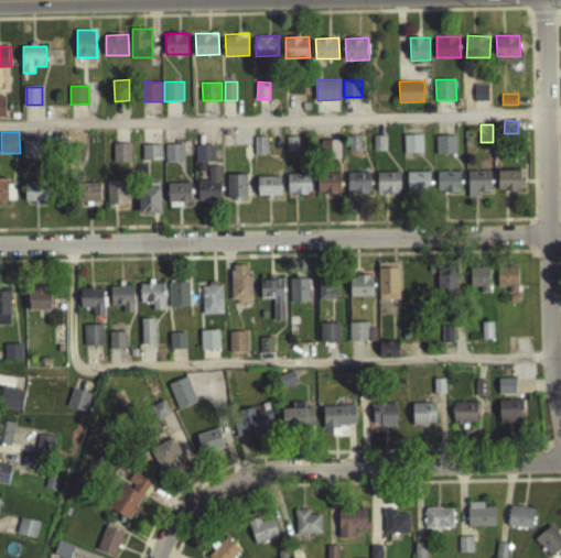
[(387,150),(387,134),(375,134),(375,150),(387,150)]
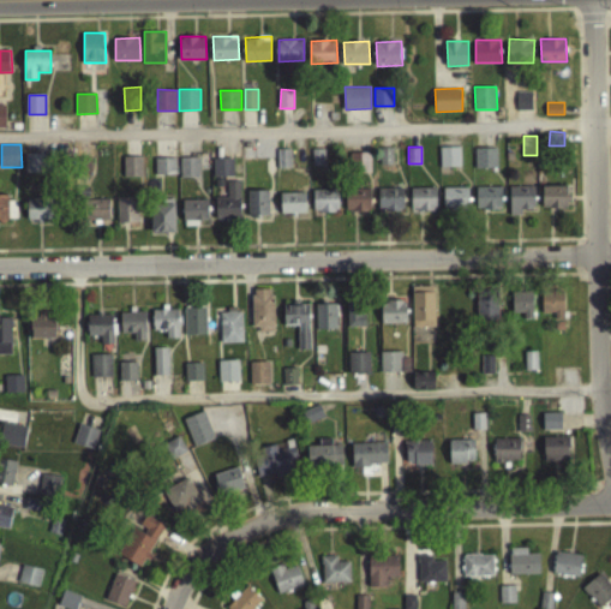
[(442,167),(462,166),(462,147),(442,147),(442,167)]
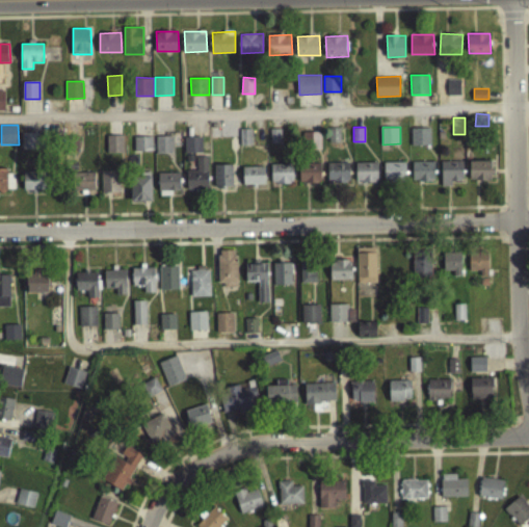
[(431,145),(431,127),(413,128),(413,146),(431,145)]
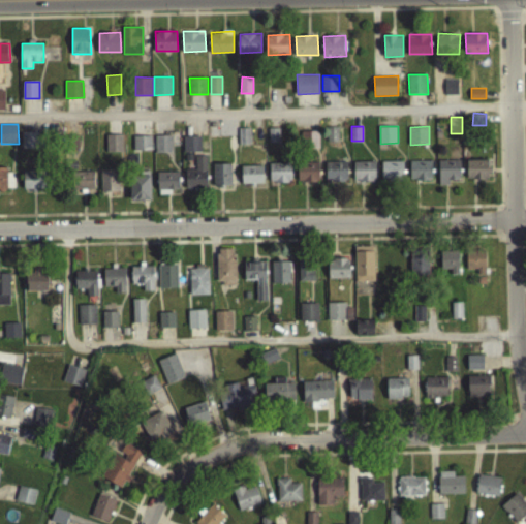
[(281,127),(270,128),(270,143),(282,143),(281,127)]
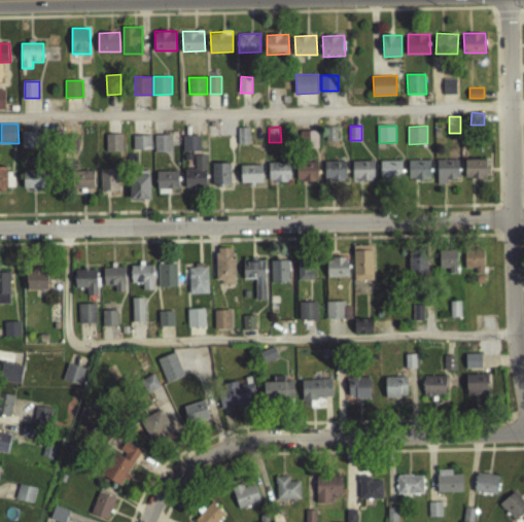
[(338,127),(326,127),(327,140),(338,140),(338,127)]
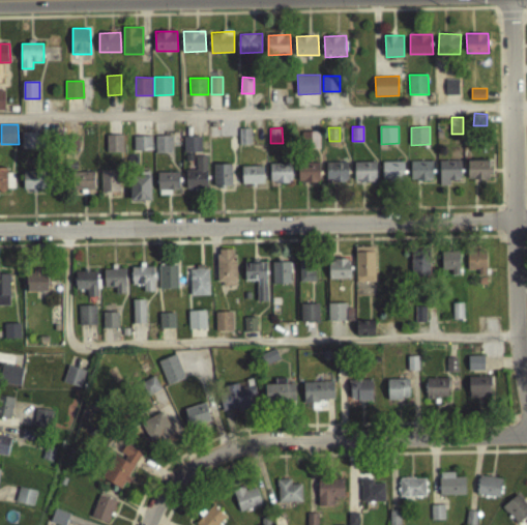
[(241,144),(253,144),(253,128),(240,128),(241,144)]
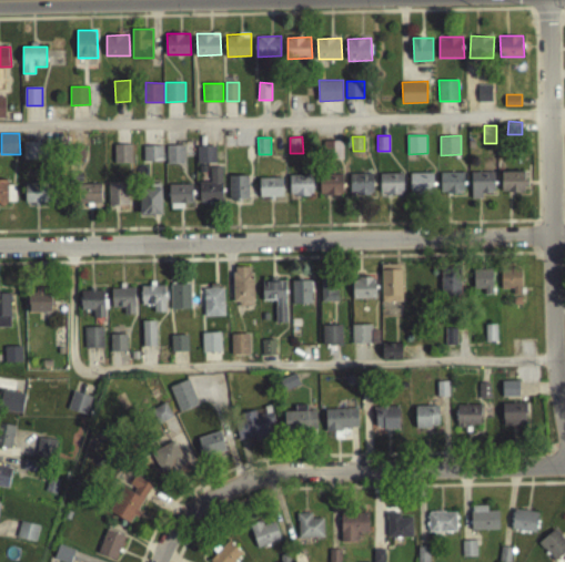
[(325,141),(326,159),(344,157),(344,140),(325,141)]
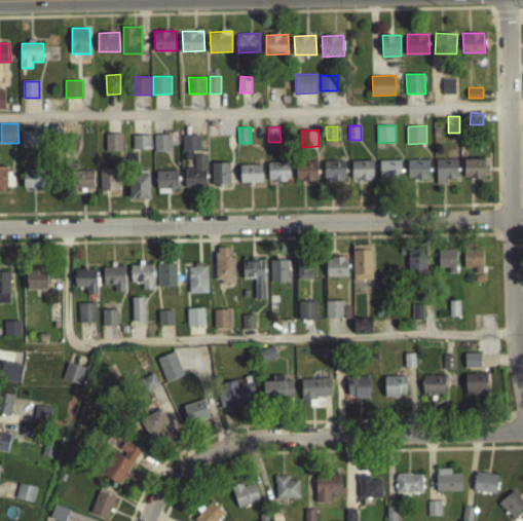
[(41,131),(23,132),(24,147),(41,147),(41,131)]
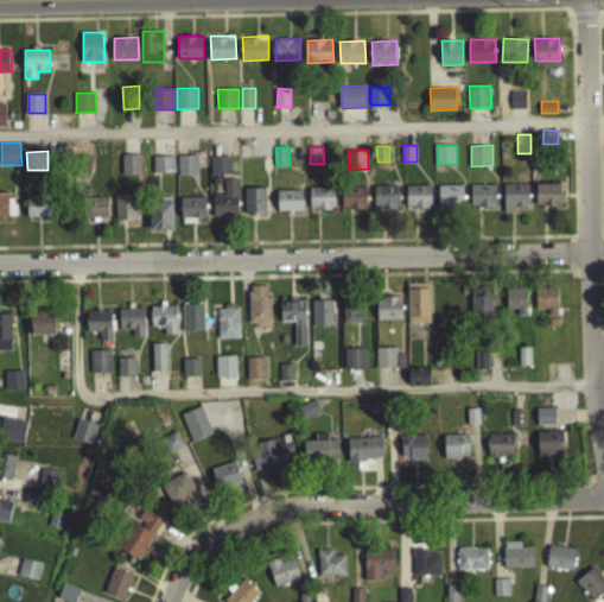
[(142,154),(124,154),(124,173),(142,173),(142,154)]
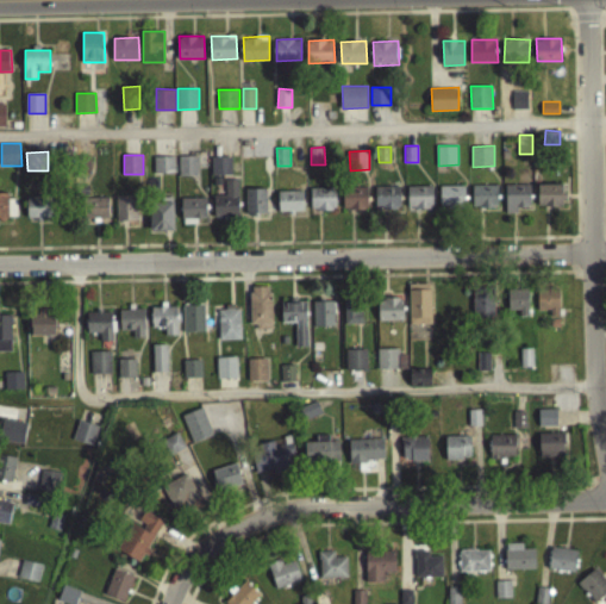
[(180,156),(181,176),(200,175),(199,155),(180,156)]
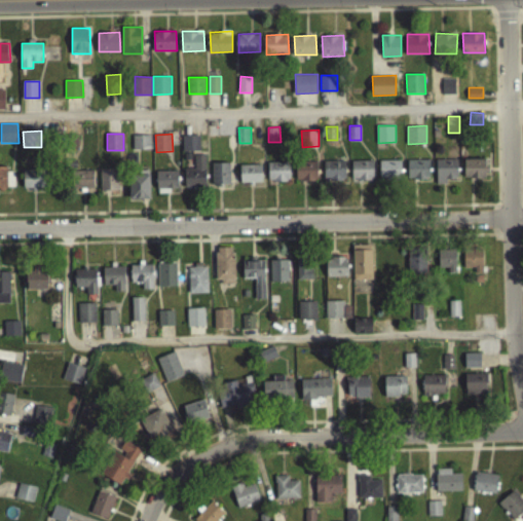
[(134,149),(152,149),(152,135),(134,135),(134,149)]
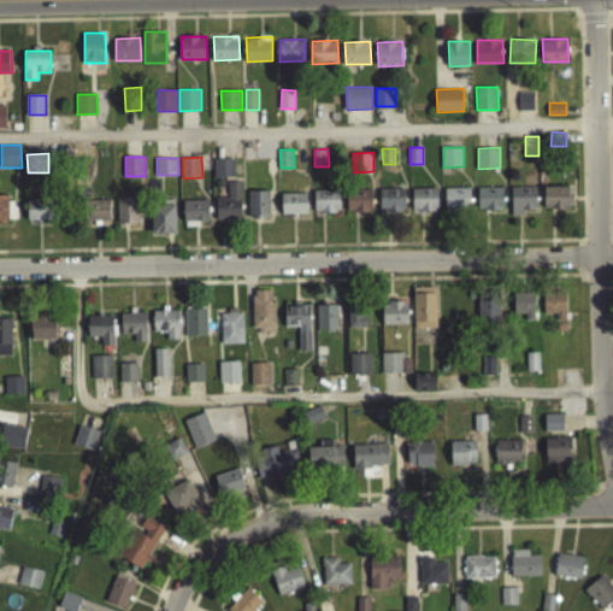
[(236,176),(235,158),(214,158),(216,177),(236,176)]
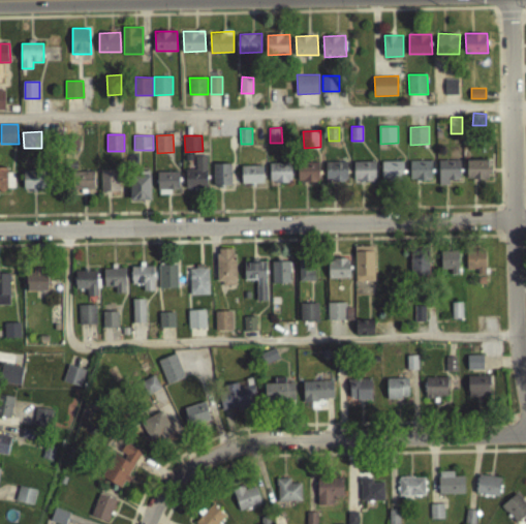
[(208,155),(197,155),(197,170),(186,170),(187,187),(209,187),(208,155)]
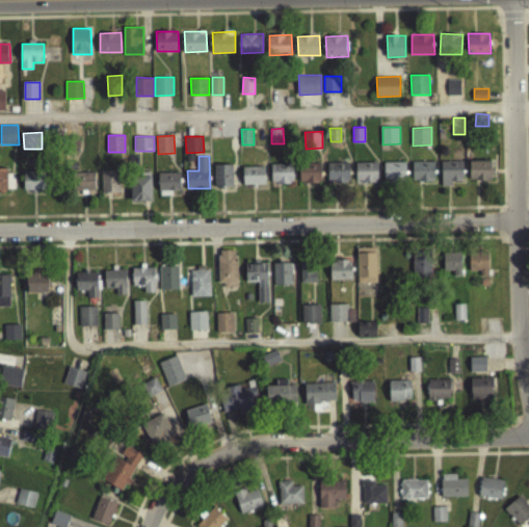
[(471,180),(493,180),(493,160),(471,161),(471,180)]
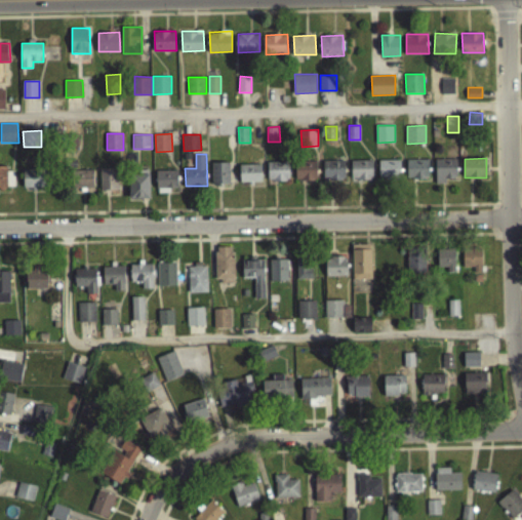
[(352,160),(353,181),(374,181),(374,159),(352,160)]
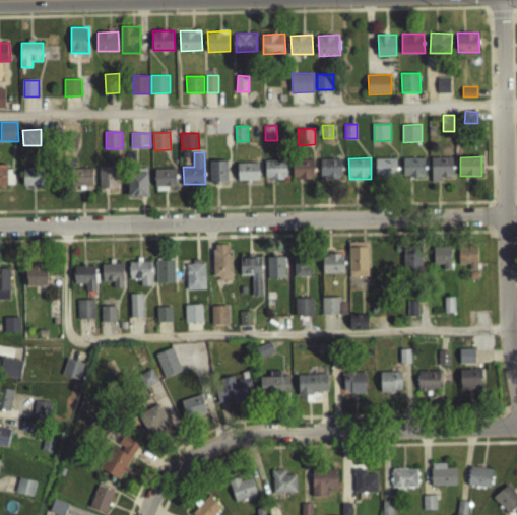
[(398,158),(377,157),(377,178),(398,178),(398,158)]
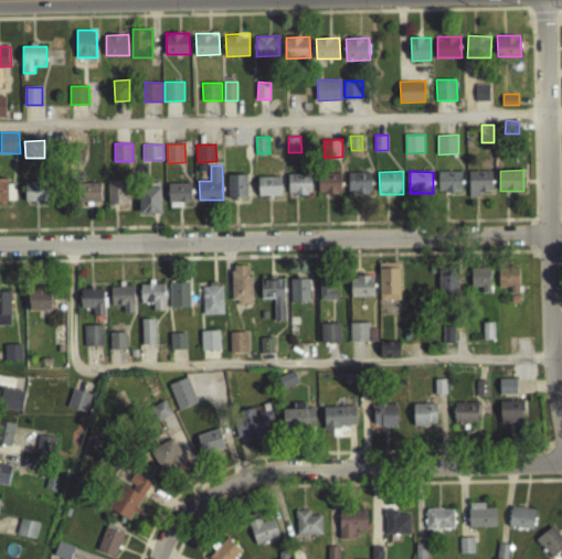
[(438,171),(439,192),(463,192),(463,171),(438,171)]
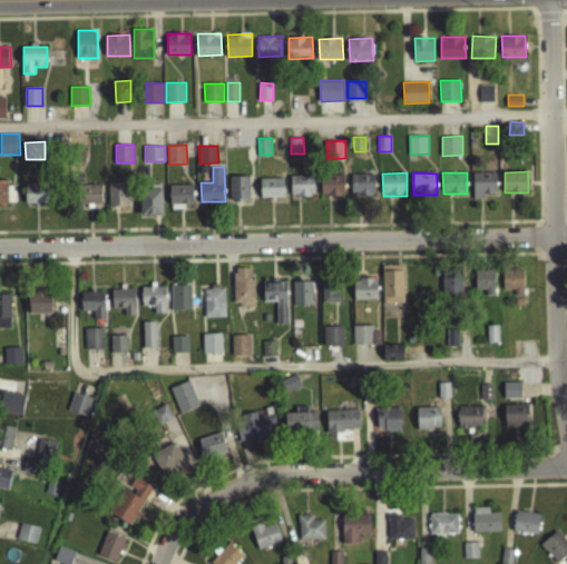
[(497,172),(473,172),(475,199),(486,198),(486,194),(498,194),(497,172)]
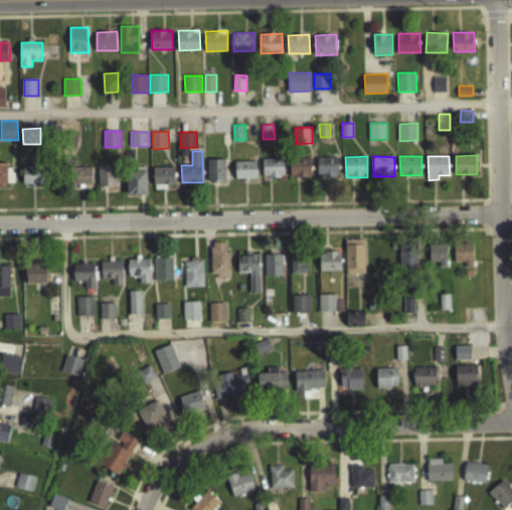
[(312,157),(291,158),(291,177),(312,177),(312,157)]
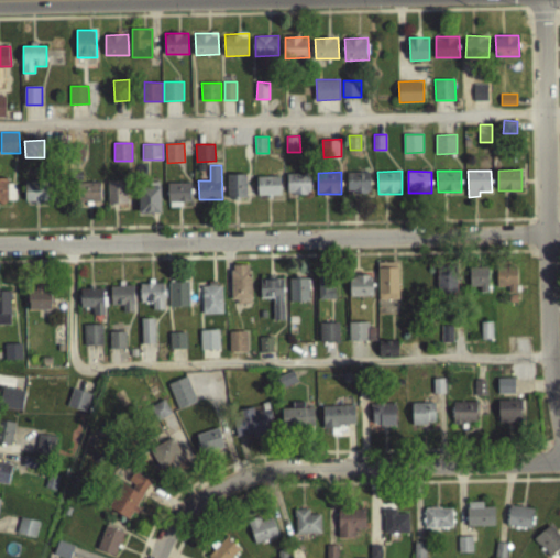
[(372,172),(348,172),(348,194),(371,194),(372,172)]
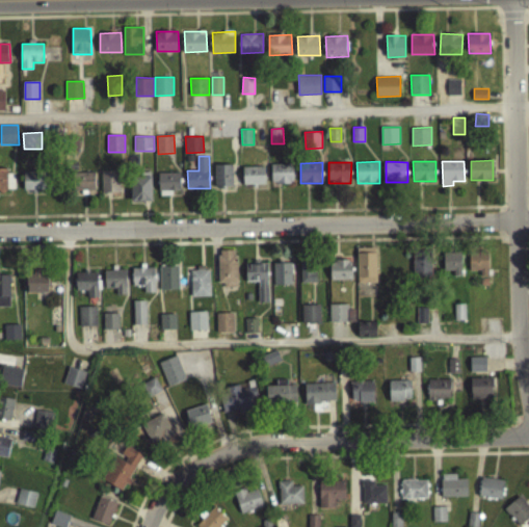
[(272,164),(272,183),(295,183),(294,163),(272,164)]
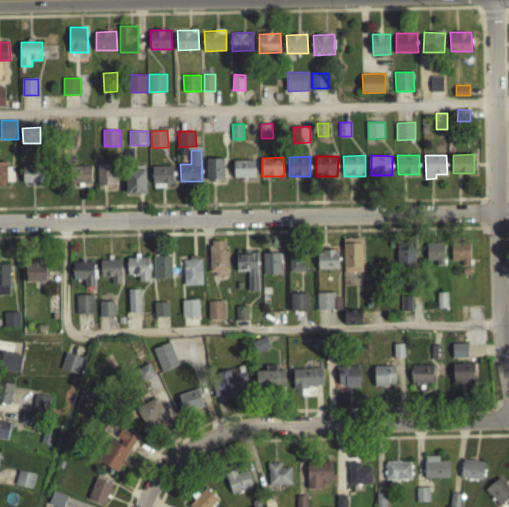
[(225,178),(225,158),(207,158),(208,179),(225,178)]
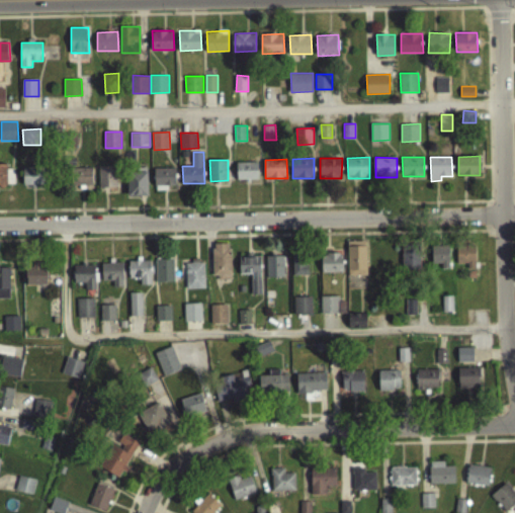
[(259,162),(238,162),(238,179),(259,179),(259,162)]
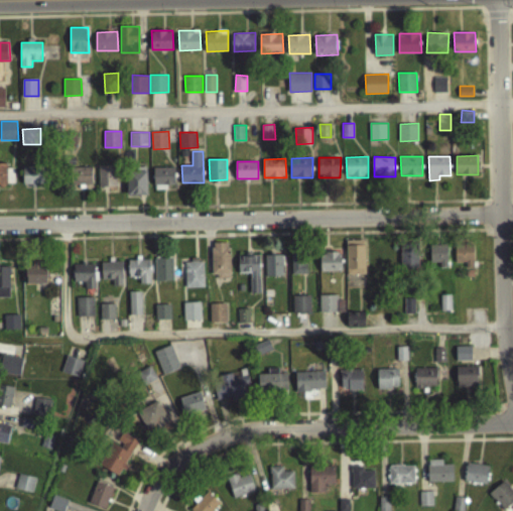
[(0,184),(15,184),(15,164),(0,164),(0,184)]
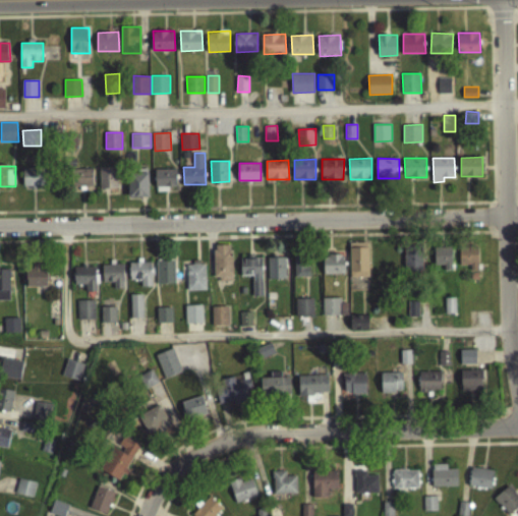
[(118,188),(118,166),(101,167),(101,188),(118,188)]
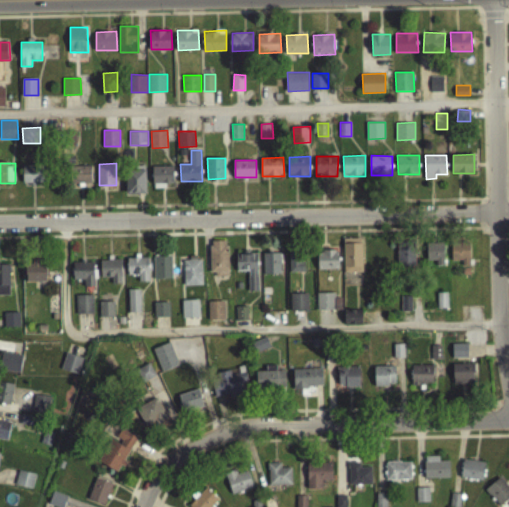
[(46,182),(45,164),(23,165),(24,183),(46,182)]
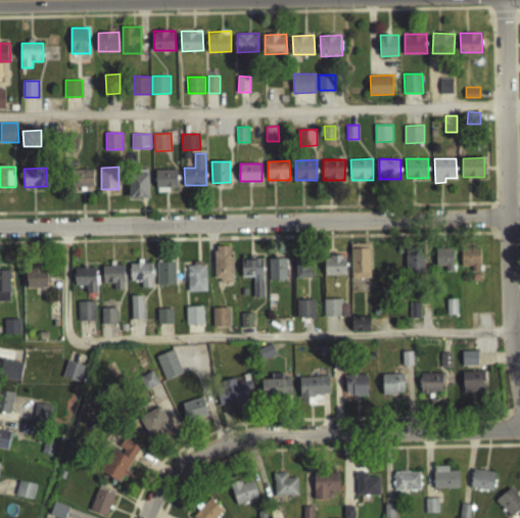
[(95,186),(94,169),(74,170),(74,187),(95,186)]
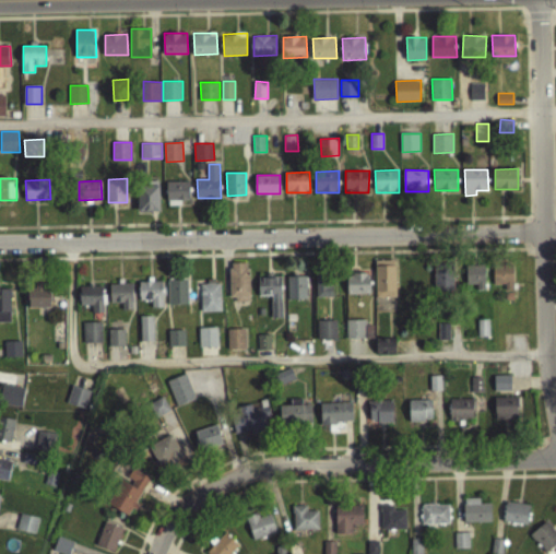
[(191,180),(168,180),(167,200),(190,200),(191,180)]
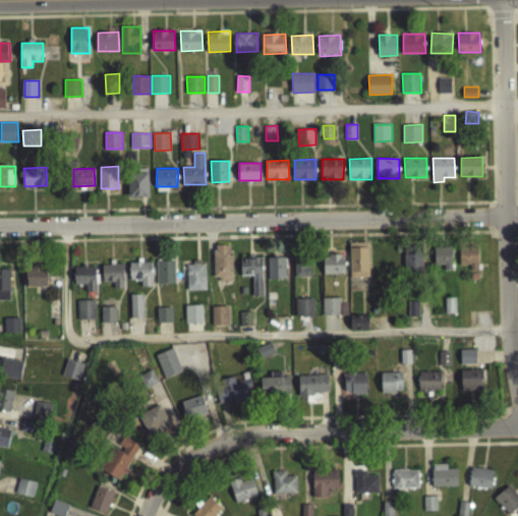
[(150,196),(150,170),(129,171),(130,197),(150,196)]
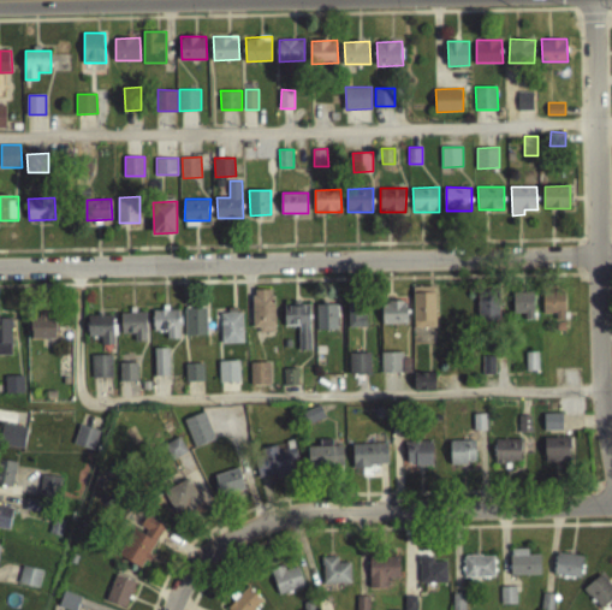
[(415,321),(438,321),(437,286),(415,286),(415,321)]
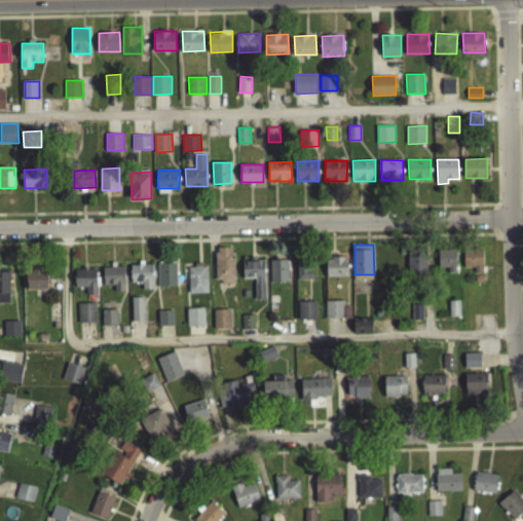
[(235,283),(235,247),(217,247),(217,283),(235,283)]
